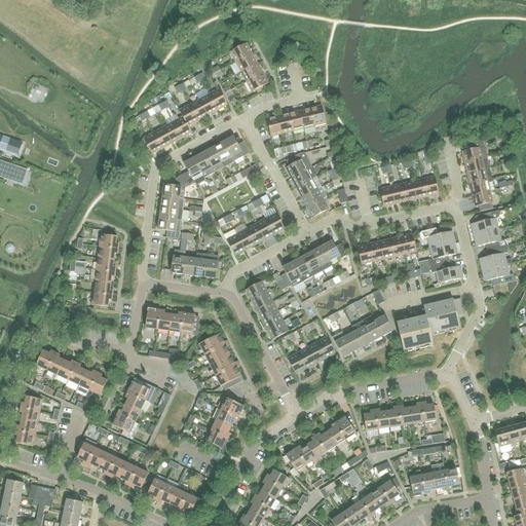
[(230,52),(235,63),(252,53),(247,43),(230,52)]
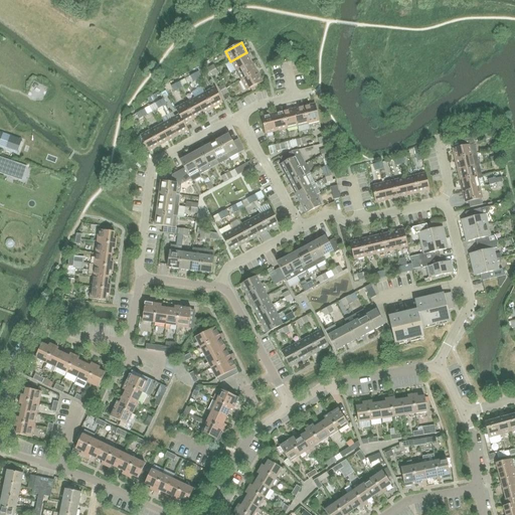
[(230,61),(235,70),(251,62),(246,52),(230,61)]
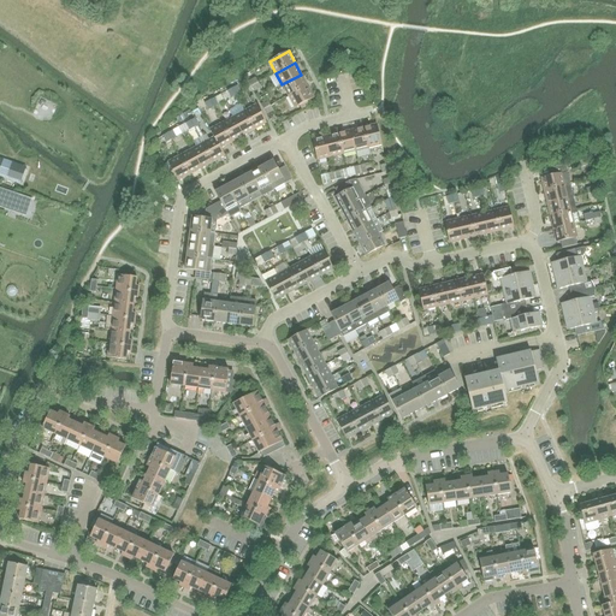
[(282,84),(289,96),(307,87),(301,75),(282,84)]
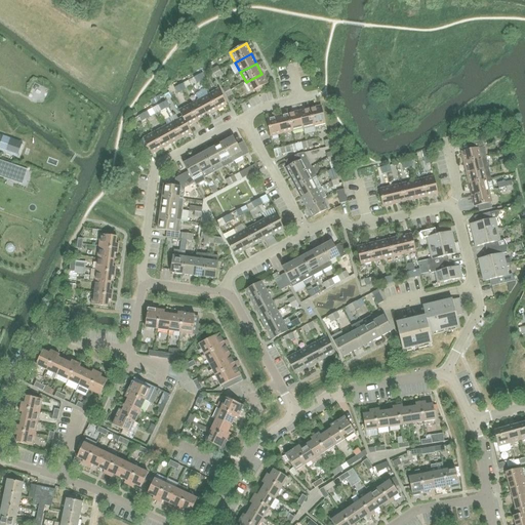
[(261,74),(246,82),(251,92),(263,86),(268,83),(261,74)]
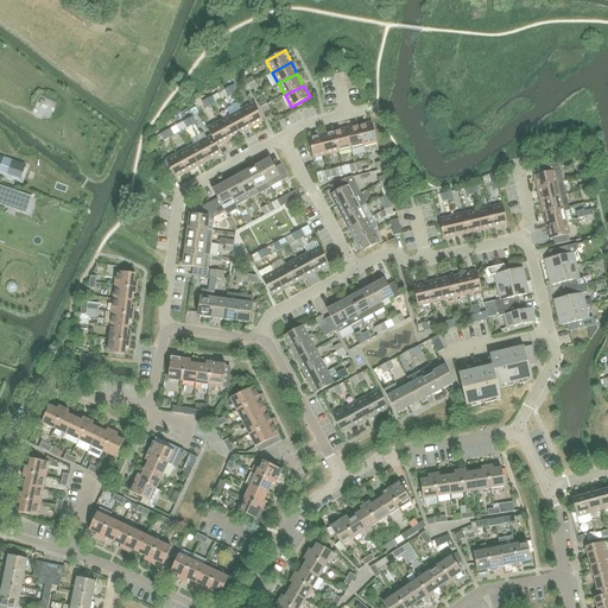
[(253,103),(241,109),(252,127),(263,121),(253,103)]
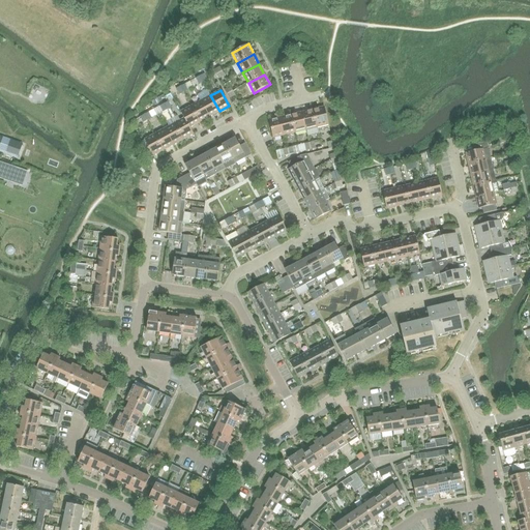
[(210,95),(201,100),(209,117),(219,111),(210,95)]
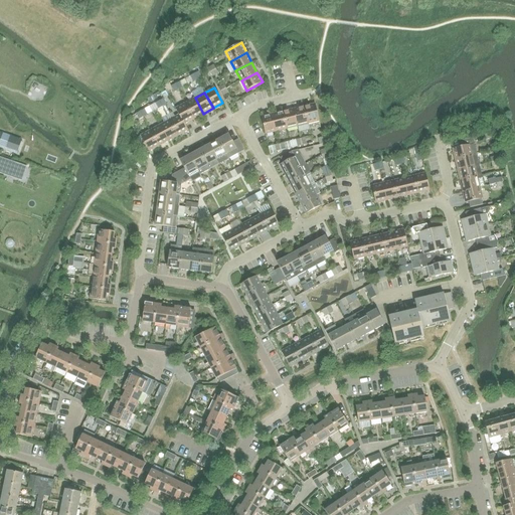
[(195,98),(185,103),(194,119),(203,114),(195,98)]
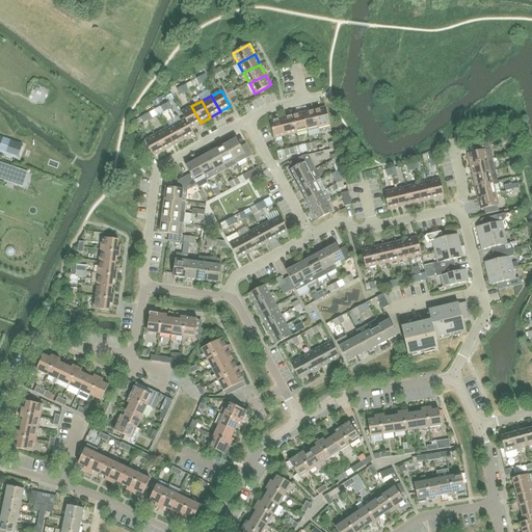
[(181,112),(185,118),(190,128),(201,123),(191,106),(181,112)]
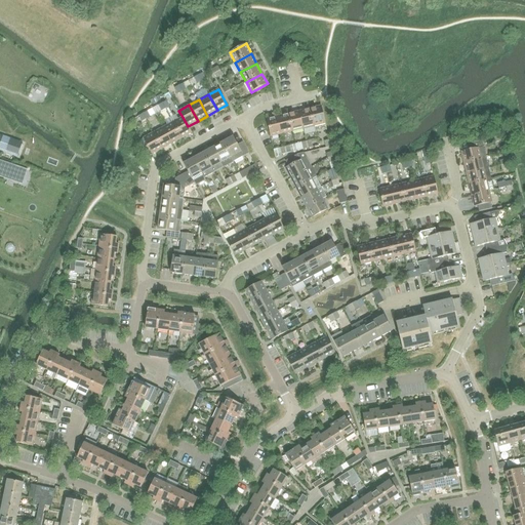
[(321,106),(310,109),(314,126),(325,123),(321,106)]
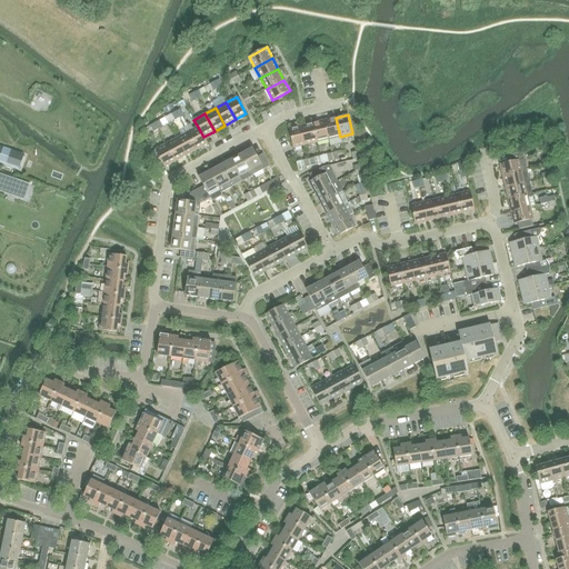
[(336,118),(325,120),(329,139),(340,137),(336,118)]
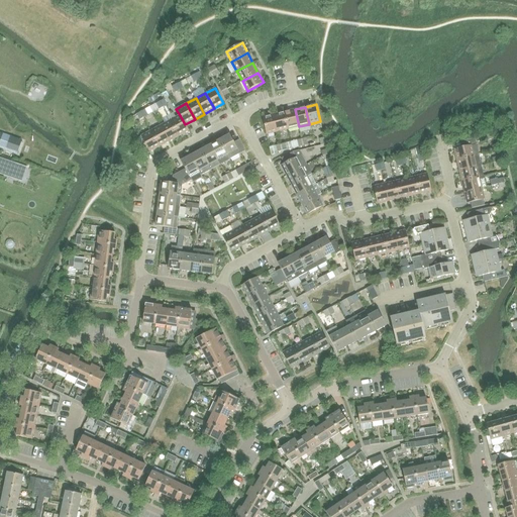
[(295,109),(284,112),(288,129),(299,126),(295,109)]
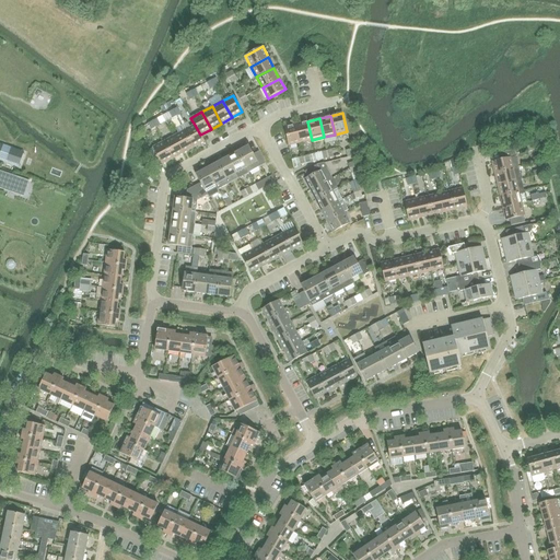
[(307,121),(295,124),(300,142),(312,140),(307,121)]
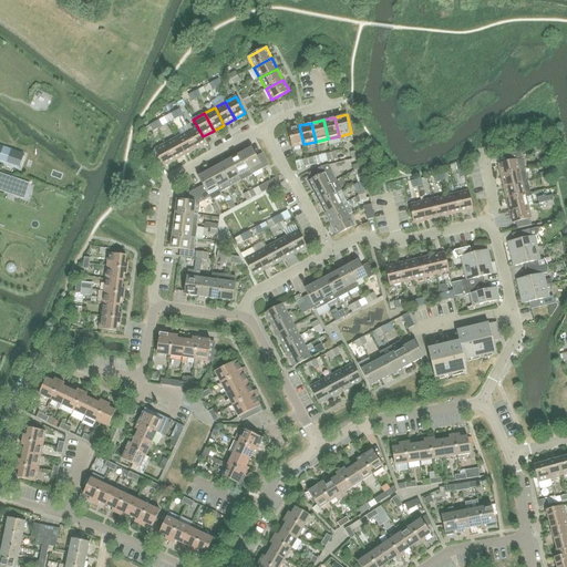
[(303,144),(299,125),(288,129),(292,147),(303,144)]
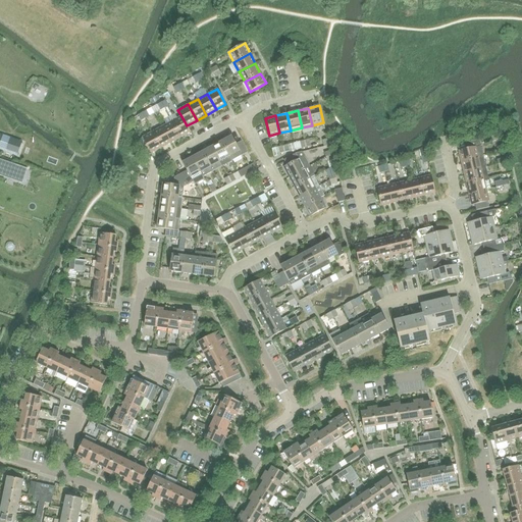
[(176,118),(171,121),(180,137),(191,132),(187,125),(181,116),(176,118)]
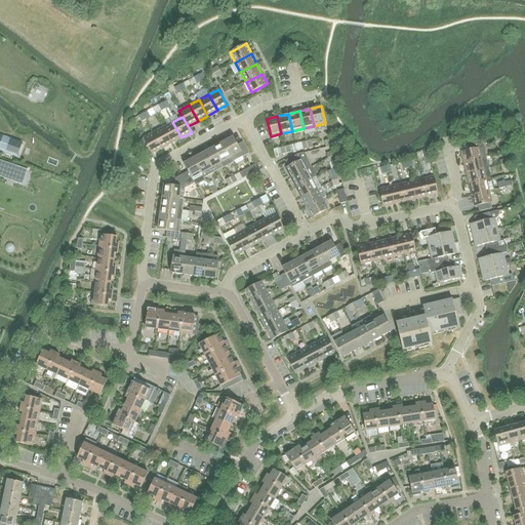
[(167,125),(163,127),(171,144),(182,137),(172,122),(167,125)]
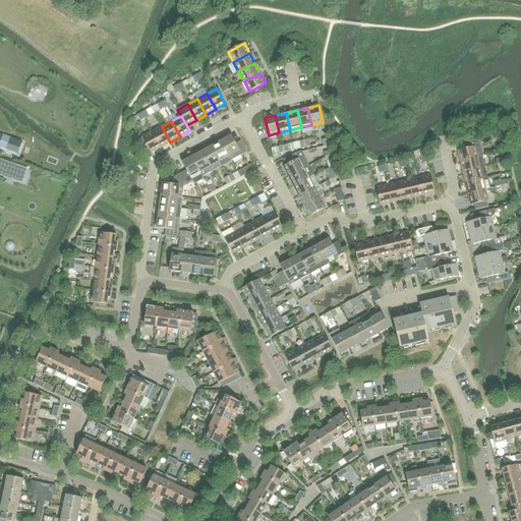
[(162,126),(152,131),(161,148),(170,142),(162,126)]
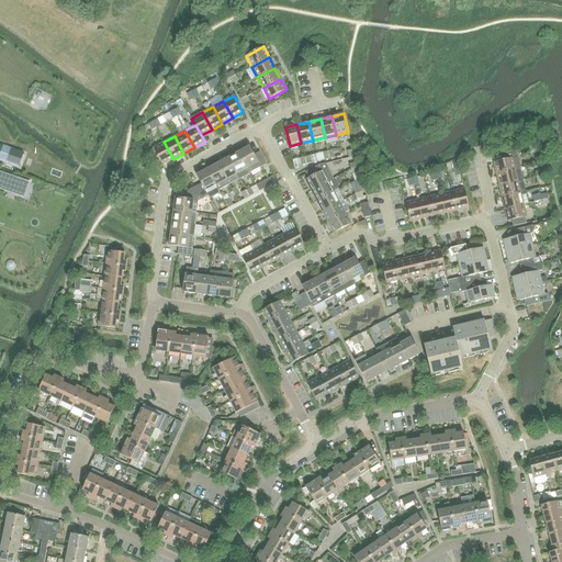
[(173,159),(164,142),(153,148),(163,165),(173,159)]
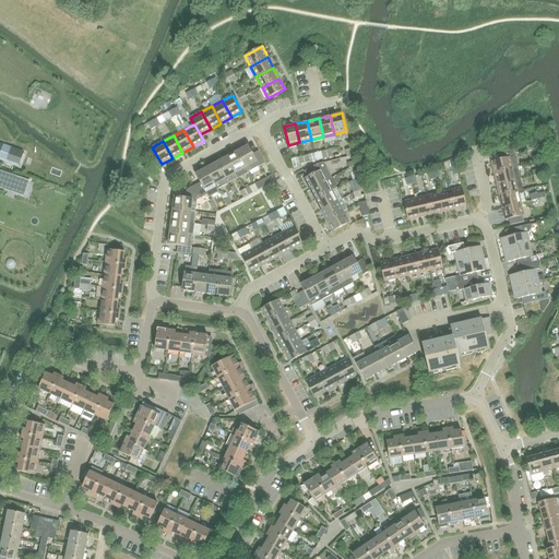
[(248,145),(237,152),(249,171),(265,163),(259,151),(252,154),(248,145)]
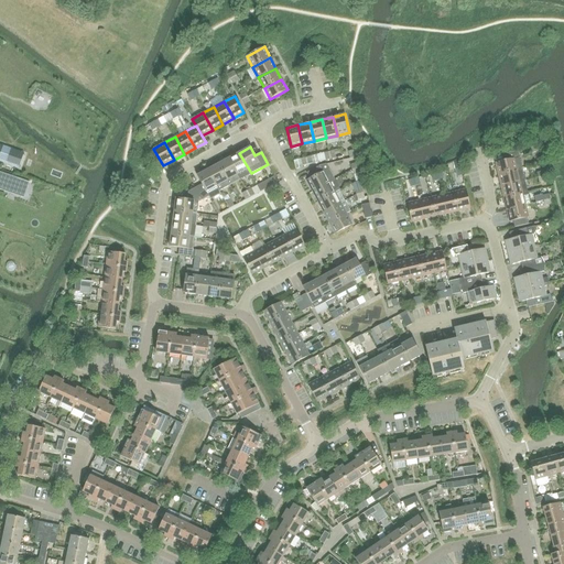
[(13,150),(9,162),(17,164),(21,153),(13,150)]
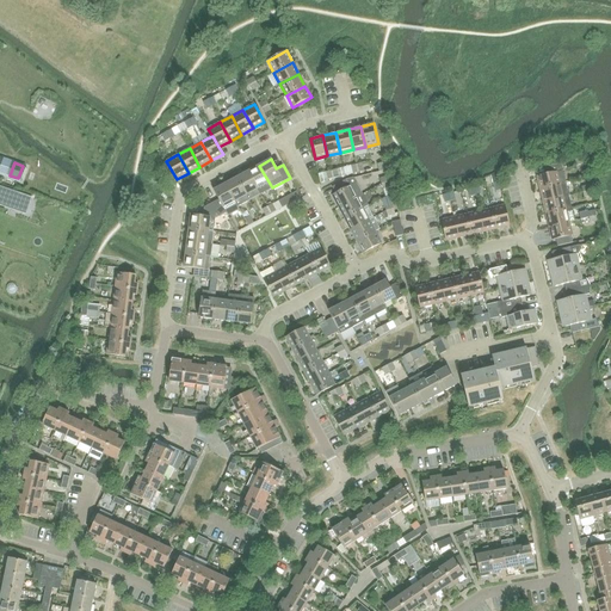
[(548,174),(537,177),(539,190),(566,183),(563,171),(561,164),(547,167),(548,174)]
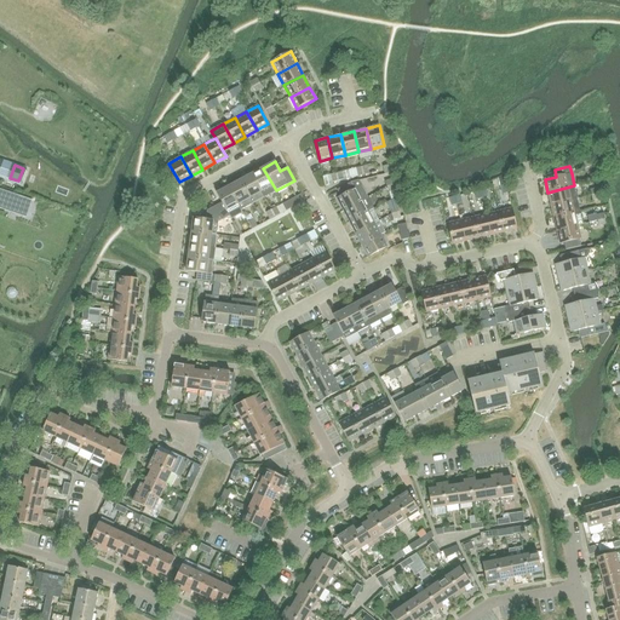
[(252,174),(262,191),(264,197),(276,190),(263,168),(252,174)]
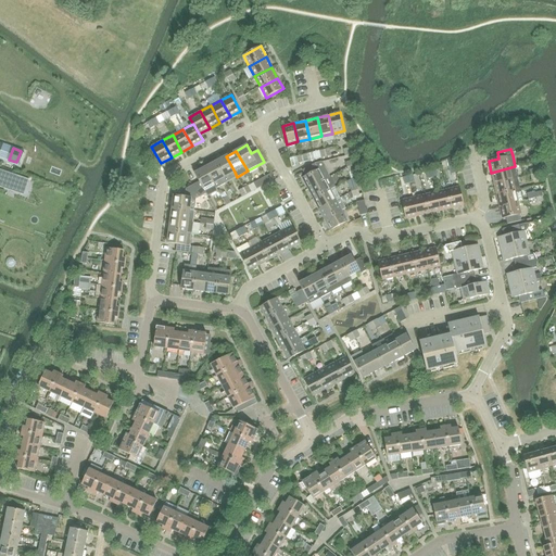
[(226,156),(215,162),(224,178),(235,172),(226,156)]
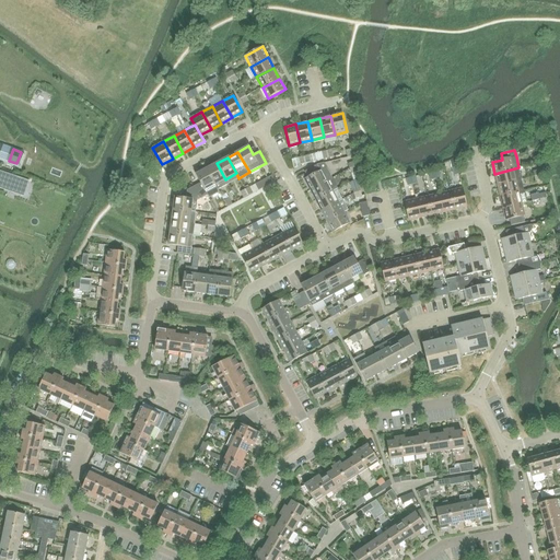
[(217,163),(206,168),(218,189),(228,184),(225,179),(217,163)]
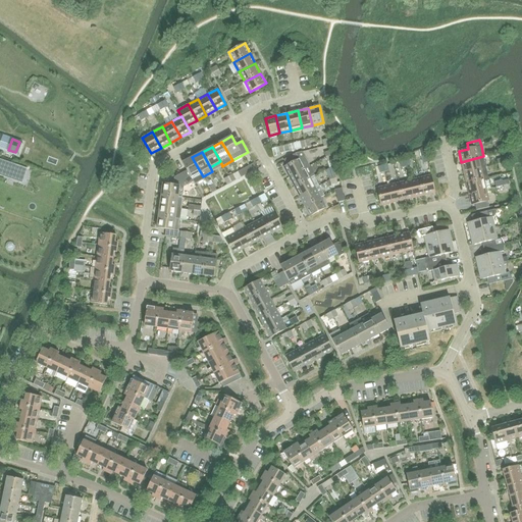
[(286,165),(283,167),(289,176),(305,168),(309,166),(302,152),(296,154),(283,160),(286,165)]
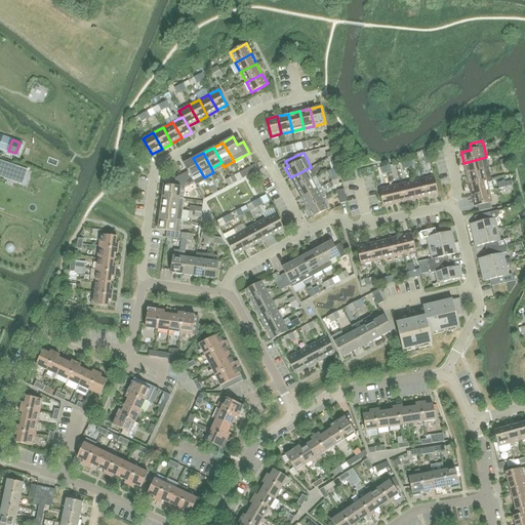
[(463,163),(467,173),(489,168),(486,157),(482,158),(463,163)]
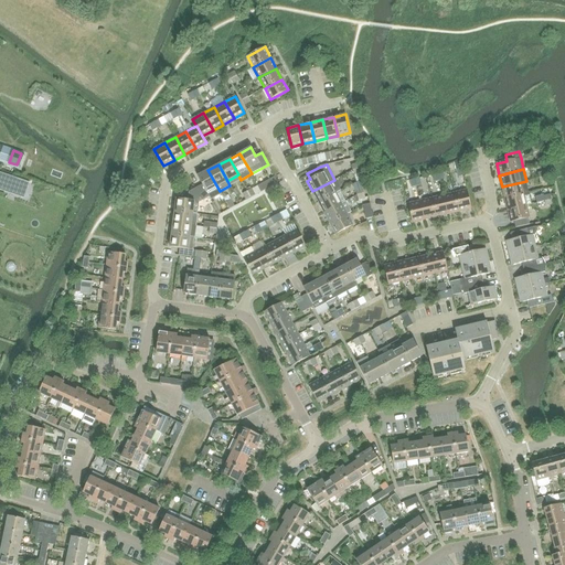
[(202,184),(196,188),(203,200),(209,196),(211,200),(221,194),(220,191),(208,170),(198,176),(202,184)]
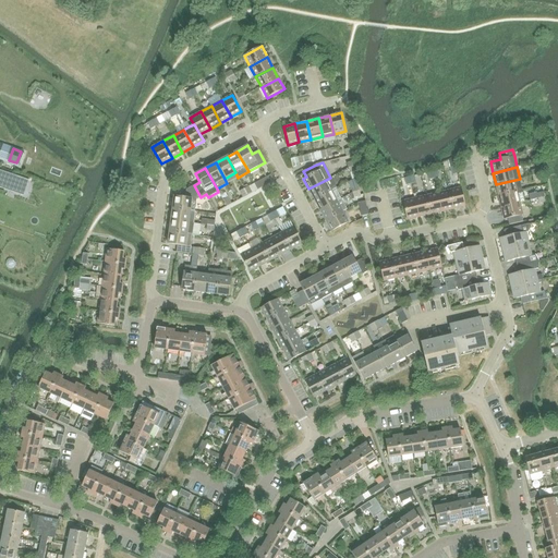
[(0,170),(0,185),(19,192),(23,178),(0,170)]
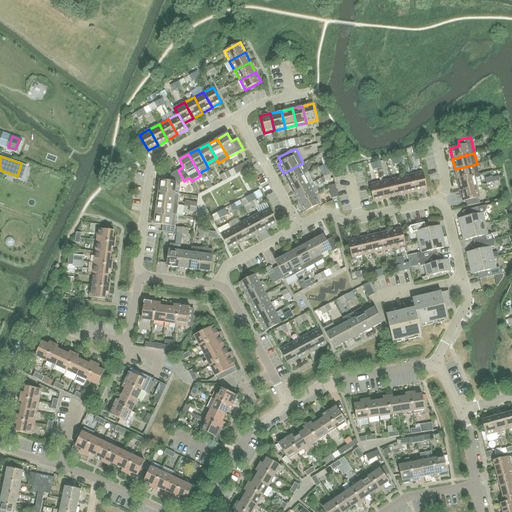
[(249,160),(234,169),(236,174),(251,166),(249,160)]
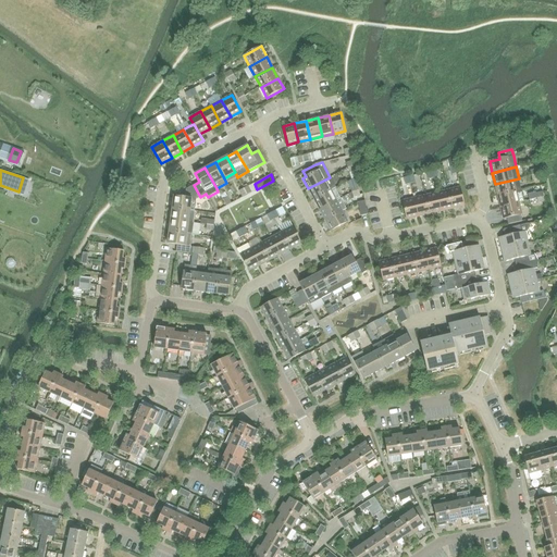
[(325,180),(308,188),(313,199),(331,190),(335,188),(330,177),(325,180)]
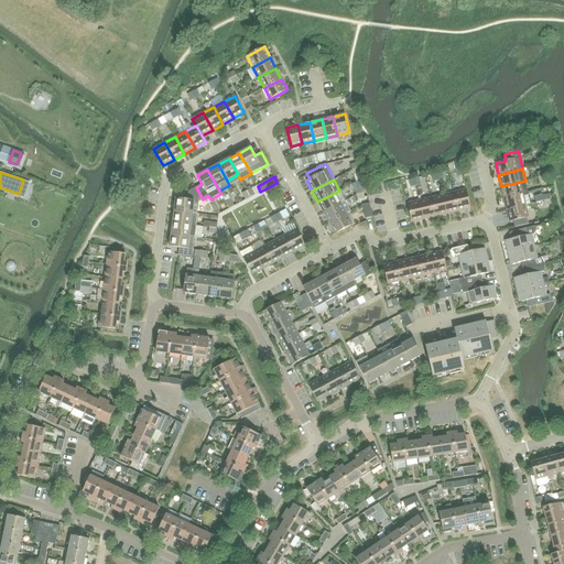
[(501,186),(503,198),(528,193),(525,181),(501,186)]
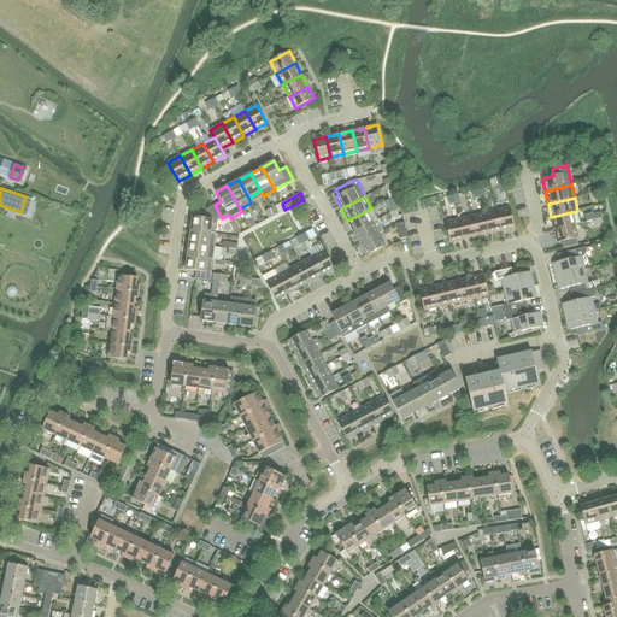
[(191,230),(211,233),(215,234),(217,221),(222,218),(215,205),(211,206),(206,210),(205,218),(193,217),(191,230)]
